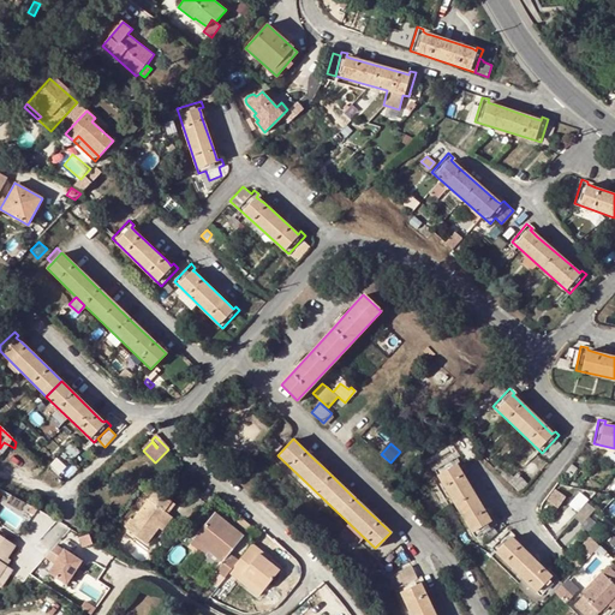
[(483,509),(459,469),(457,465),(459,464),(455,458),(435,470),(475,537),(496,525),(494,518),(489,520),(488,518),(483,509)]
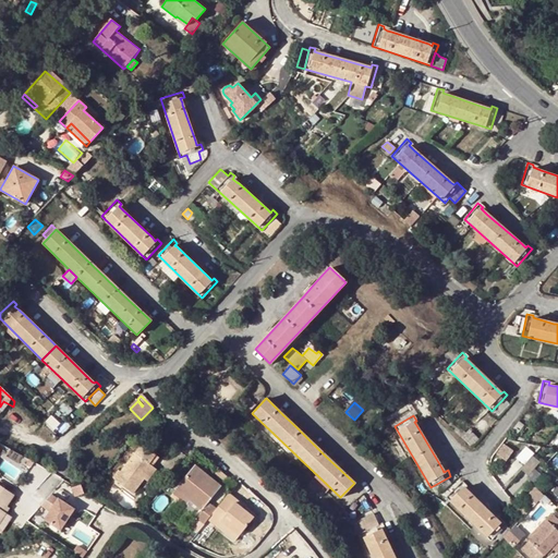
[(516,433),(523,425),(518,421),(511,429),(516,433)]
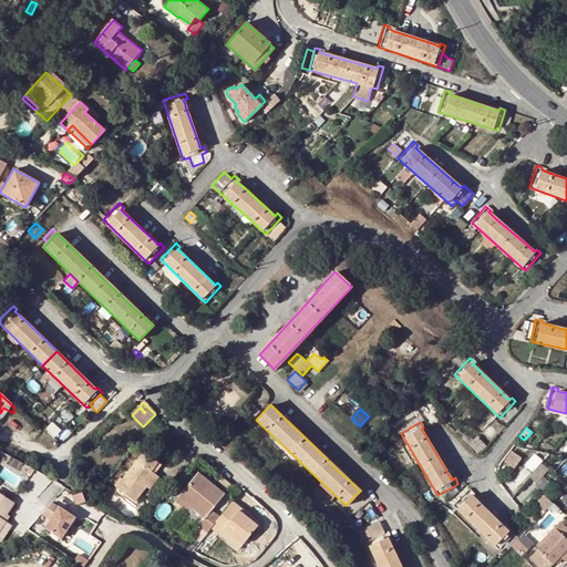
[(152,473),(148,470),(156,461),(143,451),(142,450),(120,477),(113,485),(132,502),(144,485),(154,474),(152,473)]
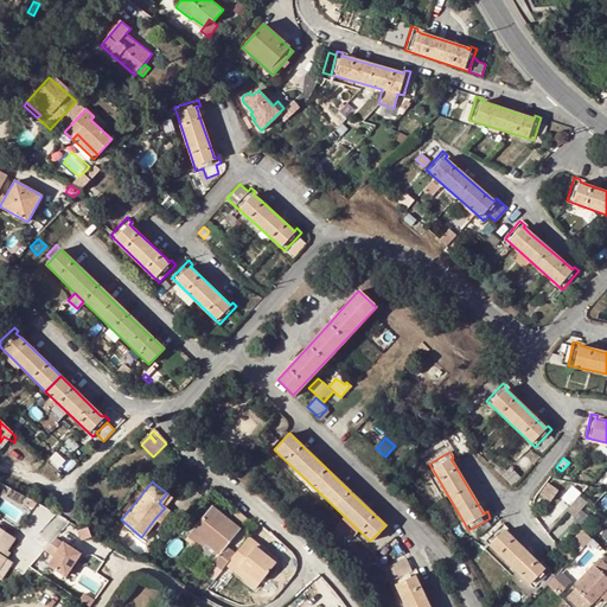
[(568,486),(561,498),(572,503),(577,491),(568,486)]
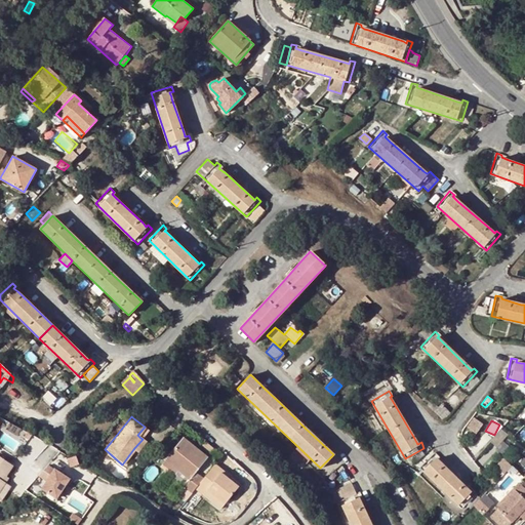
[(145,427),(137,435),(140,438),(148,430),(145,427)]
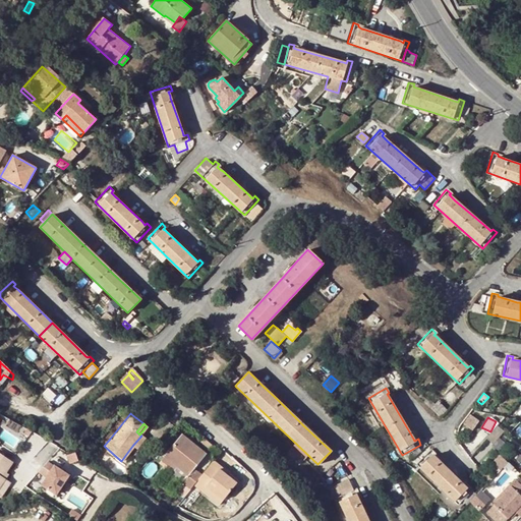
[(145,439),(141,436),(132,446),(136,449),(145,439)]
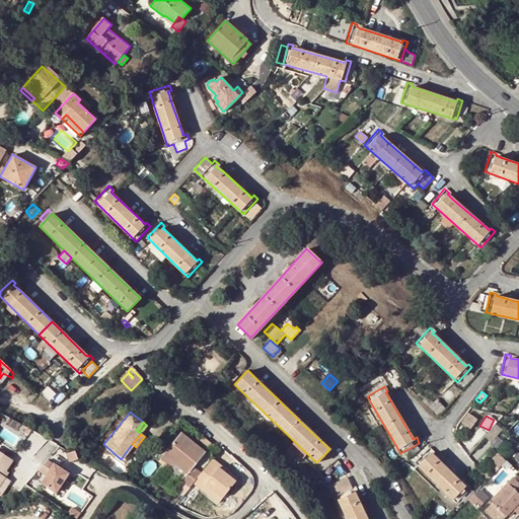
[(204,451),(179,434),(163,454),(176,465),(187,473),(180,482),(189,487),(192,483),(200,472),(192,466),(204,451)]
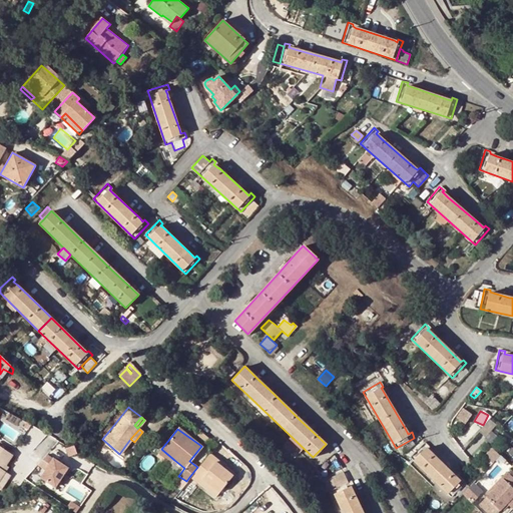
[(99,437),(102,439),(108,432),(105,430),(99,437)]
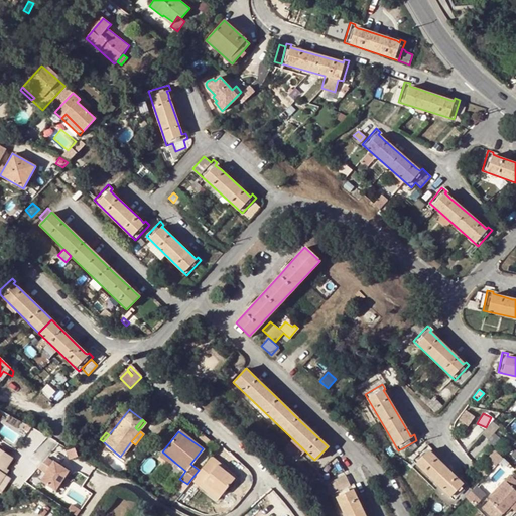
[(464,481),(462,484),(458,480),(432,455),(429,452),(431,449),(427,445),(412,461),(453,500),(467,484),(464,481)]
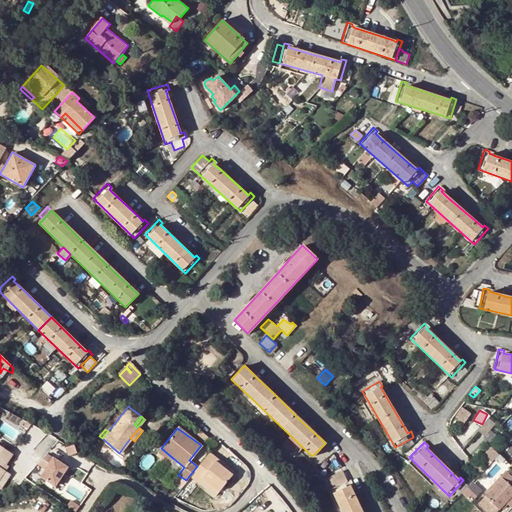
[(73,445),(65,447),(68,456),(76,453),(73,445)]
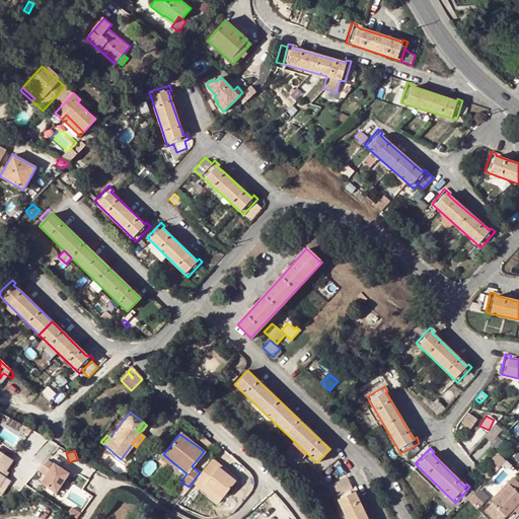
[(2,476),(5,471),(12,461),(0,452),(0,486),(5,478),(2,476)]
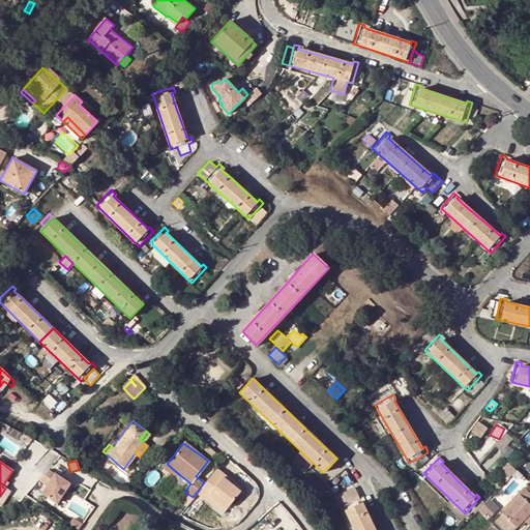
[(176,479),(180,475),(167,464),(163,468),(176,479)]
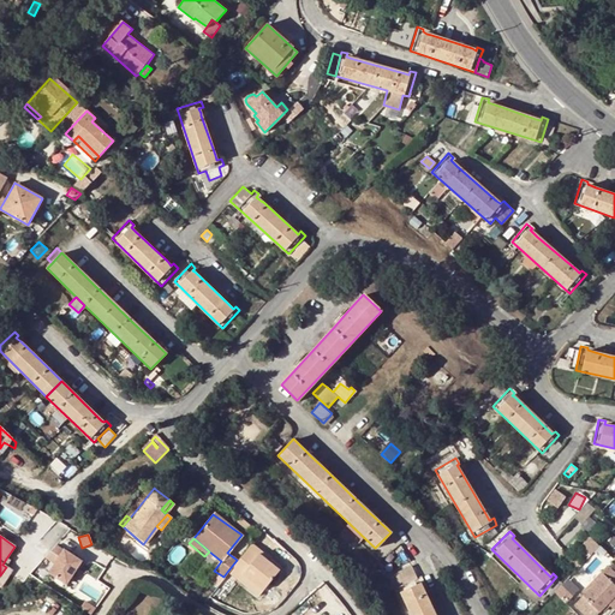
[(250,543),(248,547),(264,560),(268,556),(250,543)]
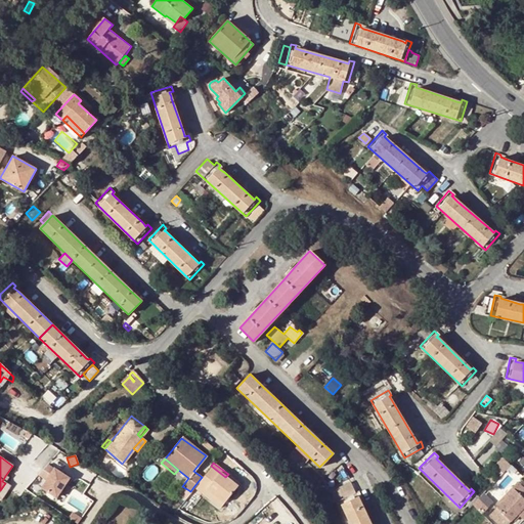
[(202,477),(193,487),(204,495),(207,490),(223,503),(236,486),(225,477),(211,466),(202,477)]
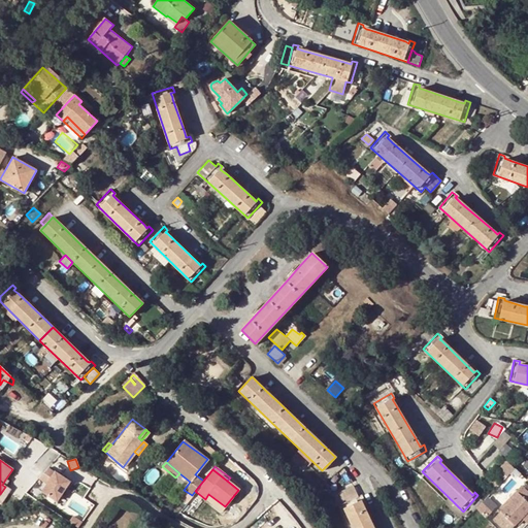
[(68,482),(54,472),(40,492),(56,501),(68,482)]
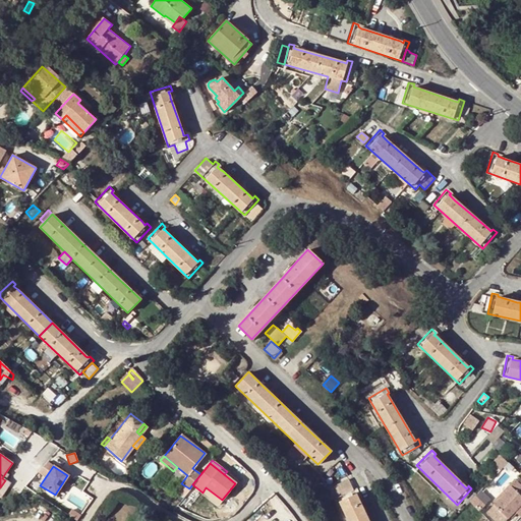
[(347,479),(332,486),(337,497),(352,489),(347,479)]
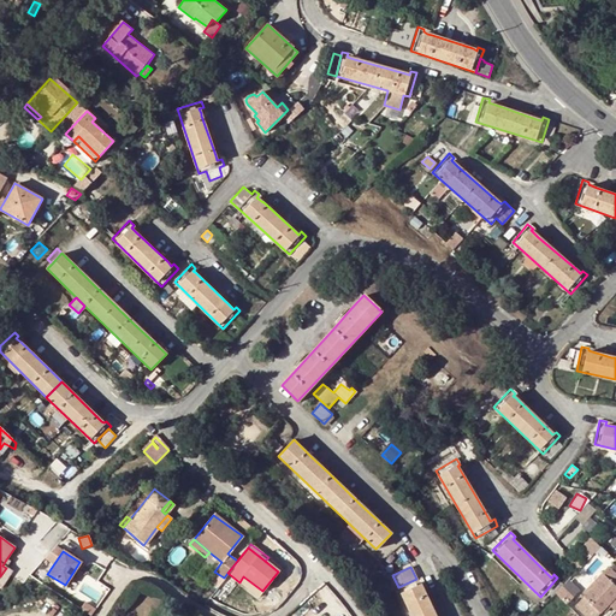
[(585,615),(596,615),(615,596),(615,576),(605,567),(600,572),(603,574),(581,597),(574,605),(578,609),(585,615)]
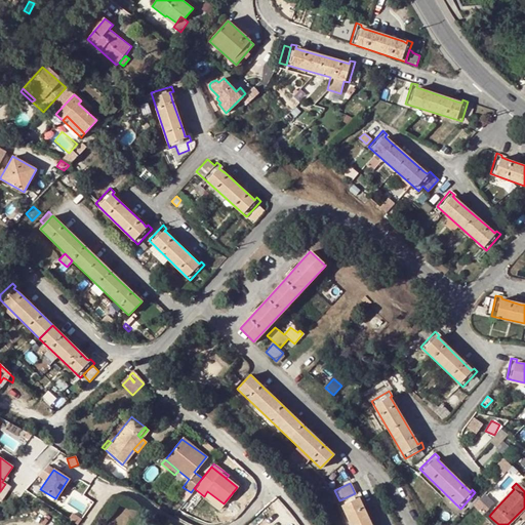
[(11,487),(5,484),(0,491),(0,500),(2,502),(11,487)]
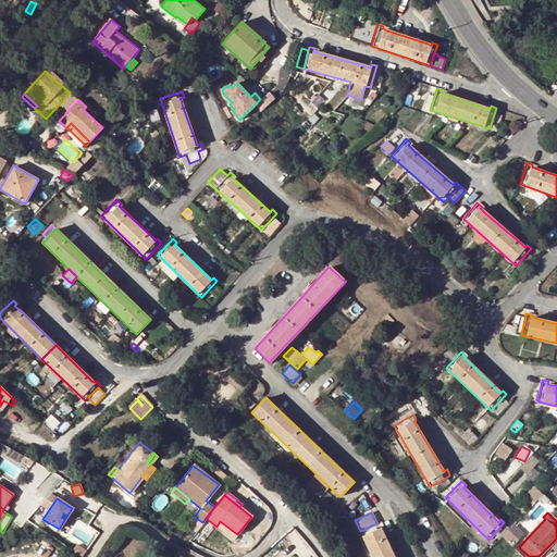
[(202,522),(194,517),(192,520),(199,527),(202,522)]
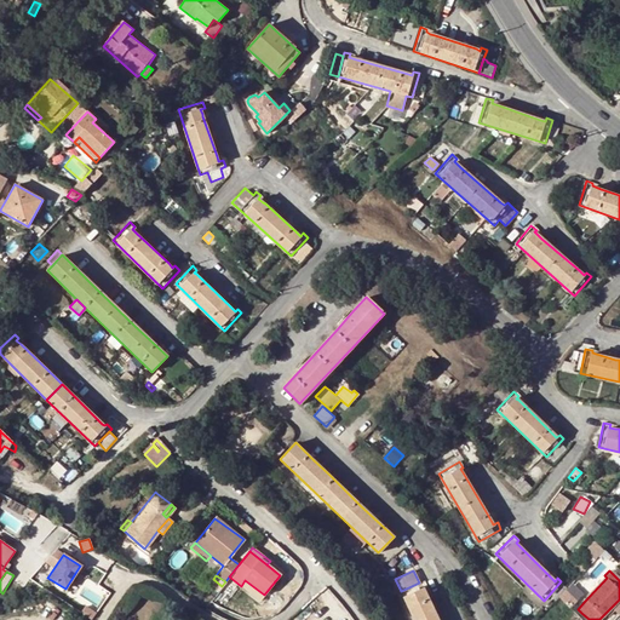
[(259,601),(264,595),(245,580),(241,586),(259,601)]
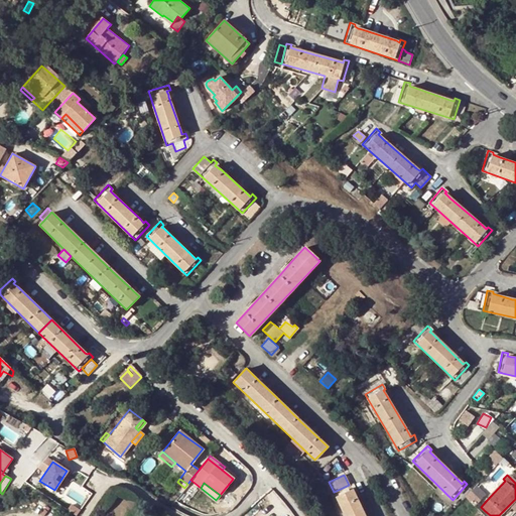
[(354,483),(352,484),(349,485),(334,492),(337,501),(355,493),(356,492),(358,491),(354,483)]
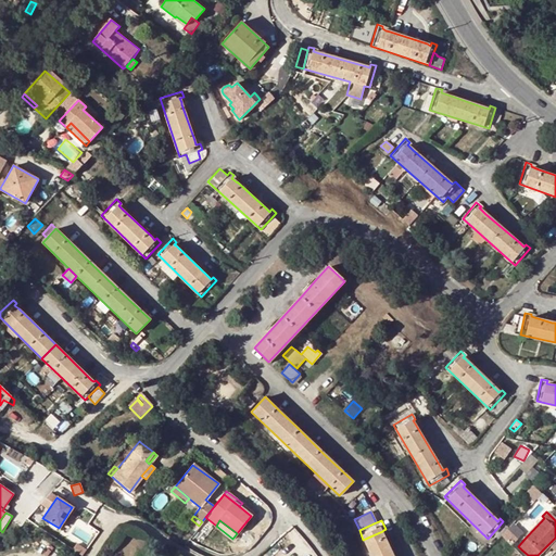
[(514,526),(503,532),(509,542),(520,534),(514,526)]
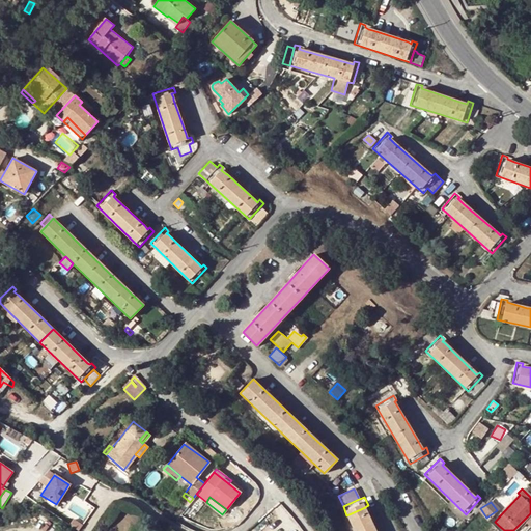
[(354,530),(375,530),(365,507),(346,515),(354,530)]
